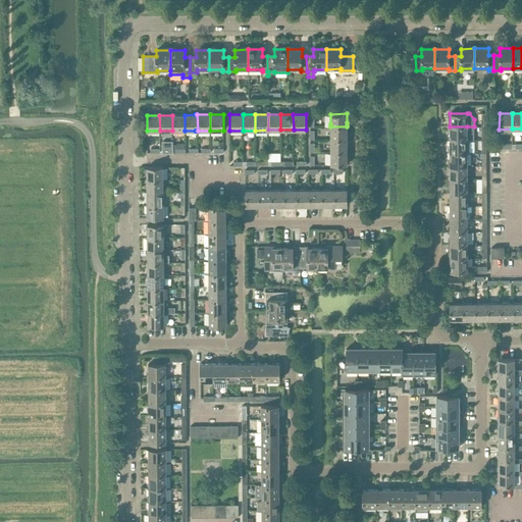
[(183,115),(172,115),(172,131),(184,131),(185,131),(185,115),(184,115),(183,115)]
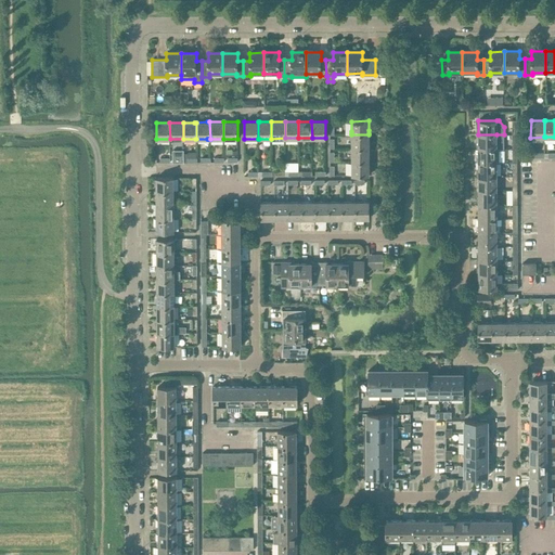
[(369,134),(351,134),(351,145),(351,146),(351,149),(369,149),(369,146),(369,145),(369,134)]
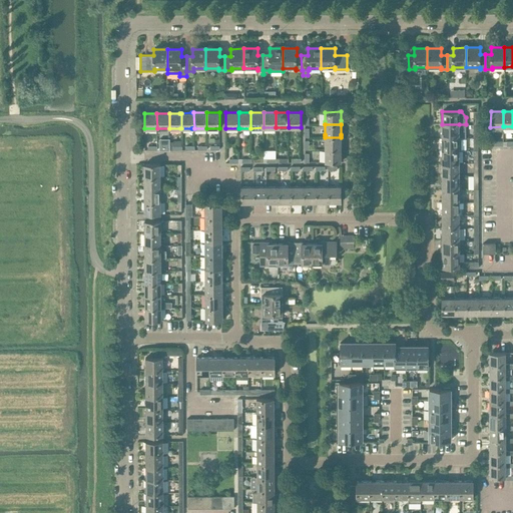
[(442,124),(442,137),(459,137),(459,124),(442,124)]
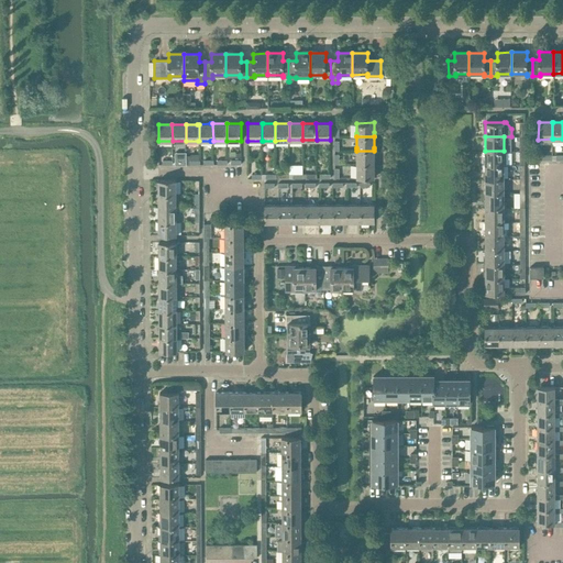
[(374,151),(356,151),(356,164),(374,164),(374,151)]
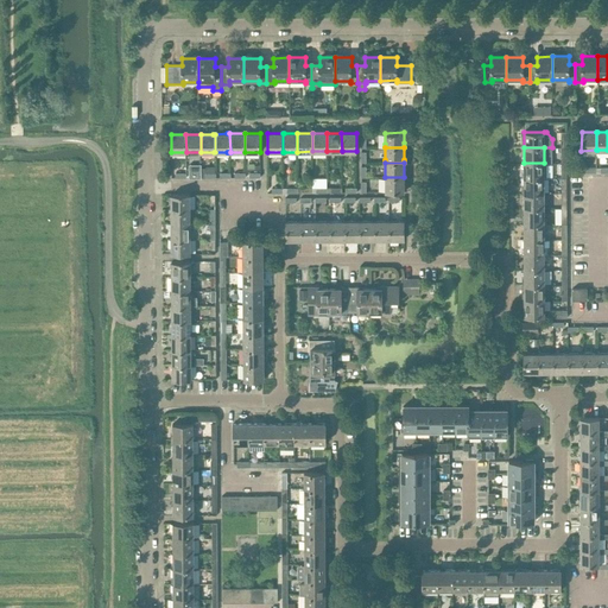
[(524,163),(524,177),(544,177),(544,163),(524,163)]
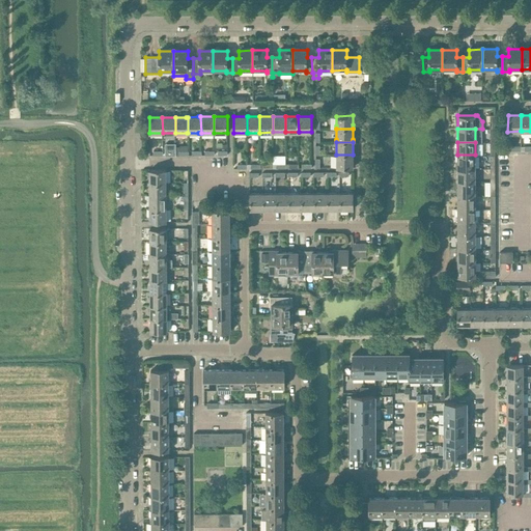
[(165,143),(165,156),(166,156),(175,156),(175,151),(175,143),(165,143)]
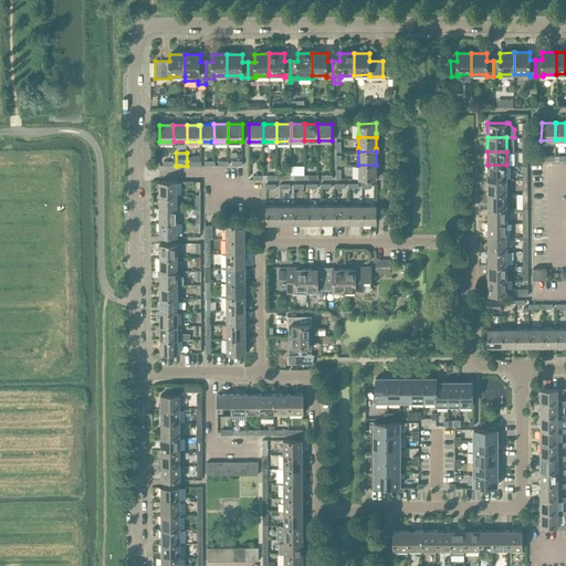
[(358,165),(358,179),(376,179),(376,165),(358,165)]
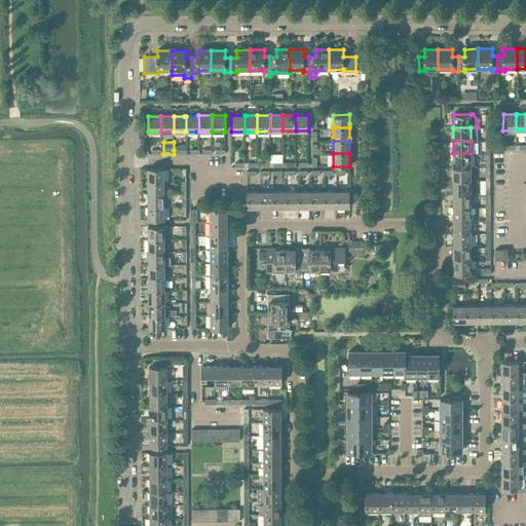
[(453,153),(453,166),(471,166),(471,153),(453,153)]
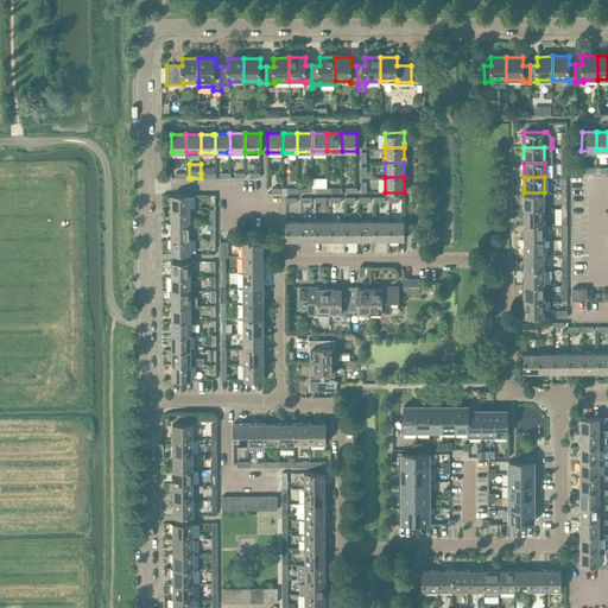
[(524,192),(524,208),(544,208),(544,192),(524,192)]
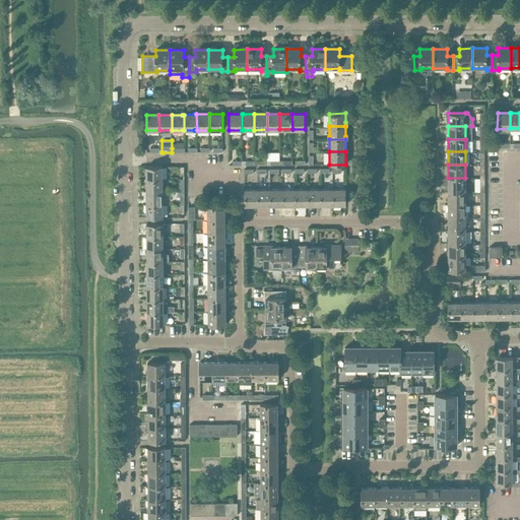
[(146,167),(146,179),(163,179),(163,167),(146,167)]
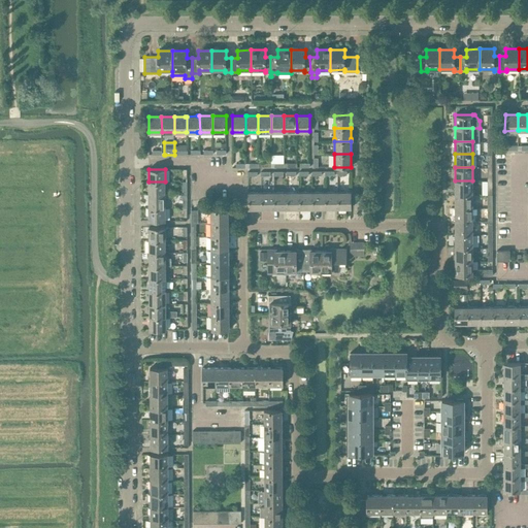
[(455,180),(455,194),(472,194),(475,194),(475,189),(472,189),(472,180),(455,180)]
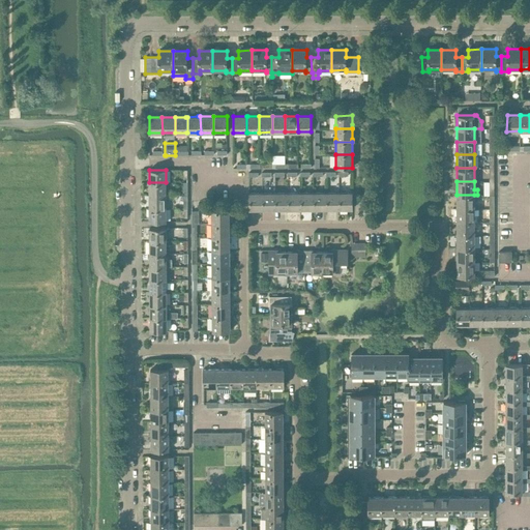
[(149,182),(149,196),(166,196),(166,182),(149,182)]
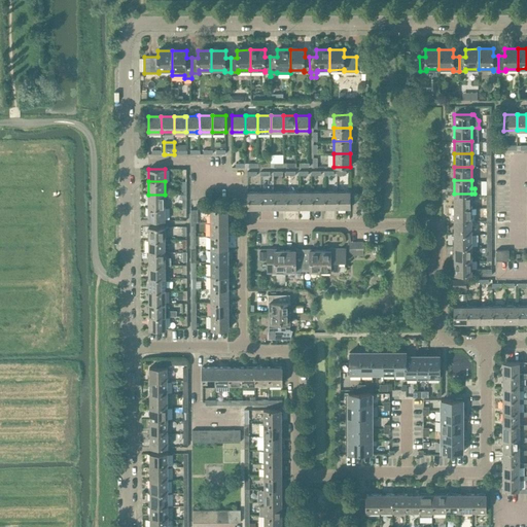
[(351,190),(337,191),(337,205),(337,207),(338,207),(351,207),(351,190)]
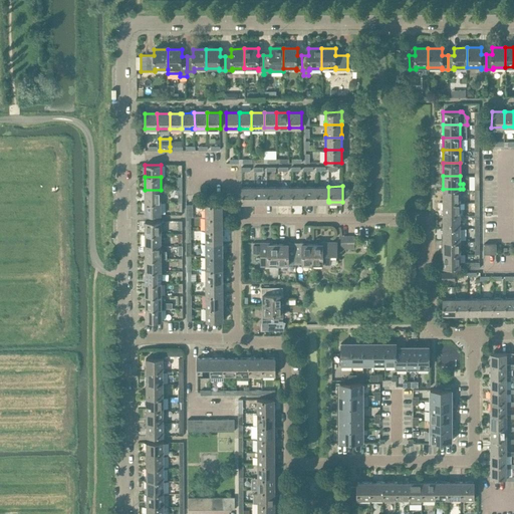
[(252,187),(242,187),(242,203),(252,203),(254,203),(254,187),(253,187),(252,187)]
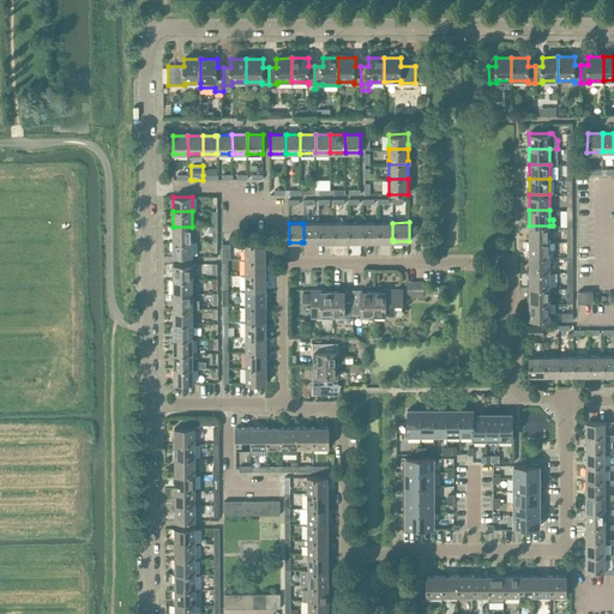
[(315,223),(304,223),(304,242),(315,242),(317,242),(319,242),(319,223),(317,223),(315,223)]
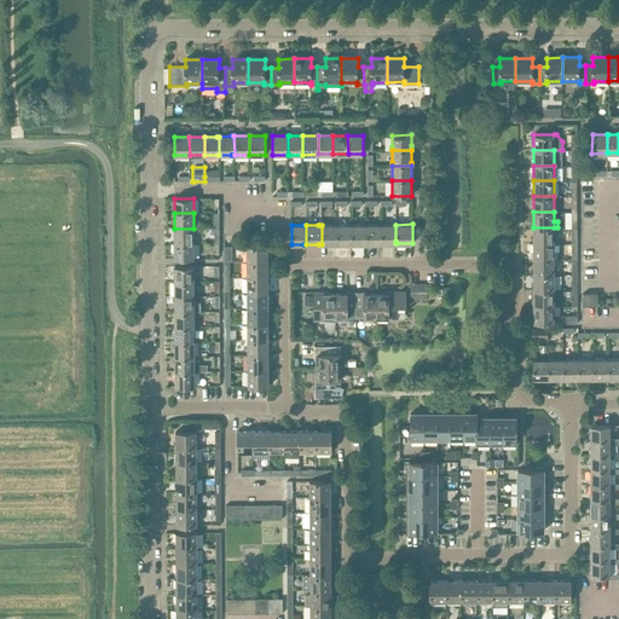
[(334,225),(322,225),(322,244),(334,244),(336,244),(336,225),(335,225),(334,225)]
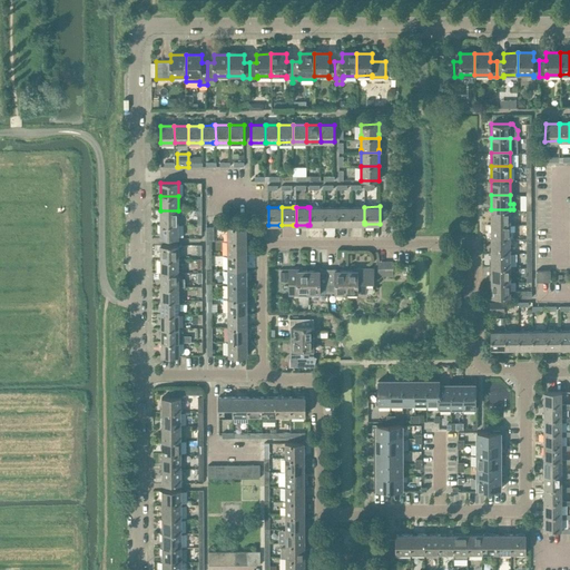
[(320,207),(310,207),(310,225),(321,225),(322,224),(323,224),(323,207),(322,207),(320,207)]
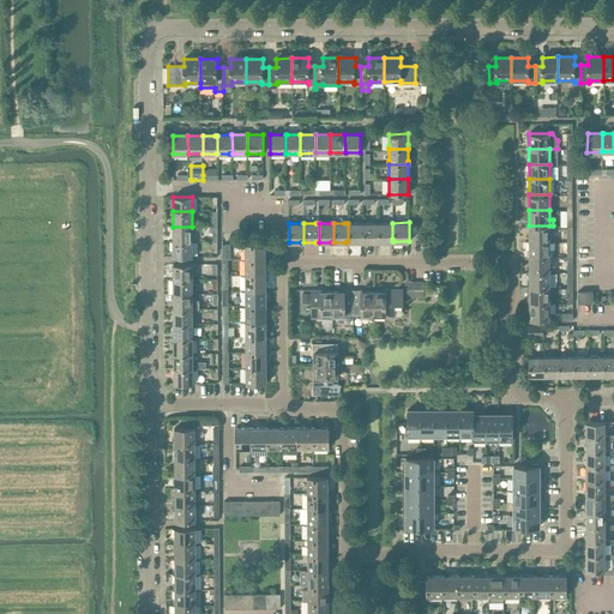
[(359,223),(348,223),(348,241),(359,241),(360,241),(363,241),(363,223),(360,223),(359,223)]
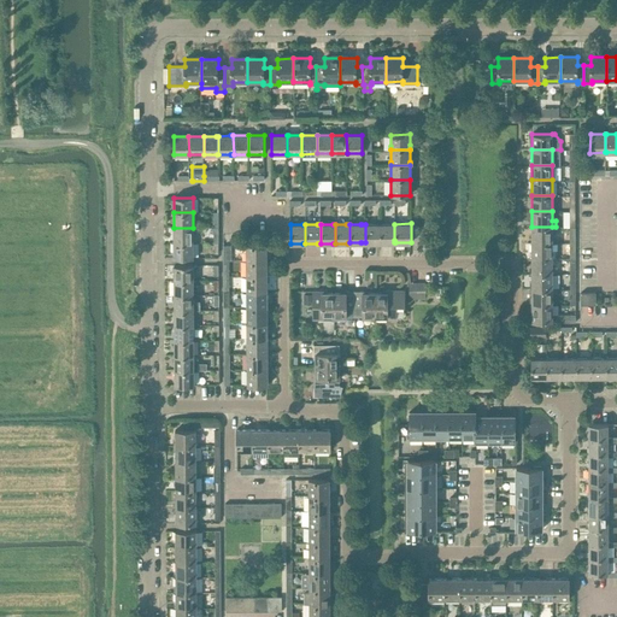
[(376,224),(365,224),(365,242),(377,242),(380,242),(380,224),(377,224),(376,224)]
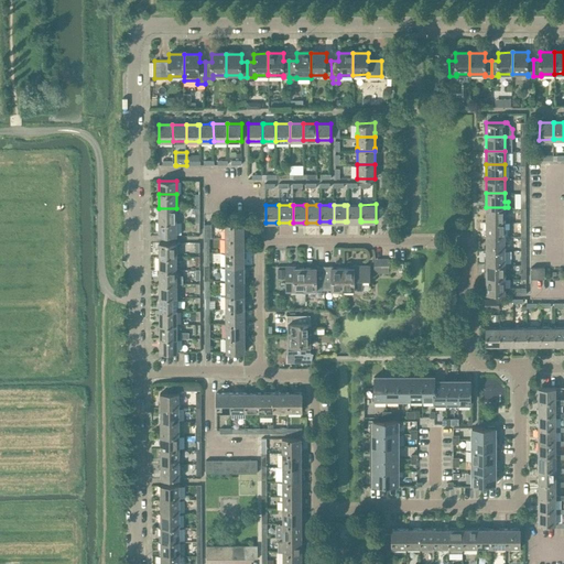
[(359,205),(347,205),(347,221),(360,221),(360,219),(360,205),(359,205)]
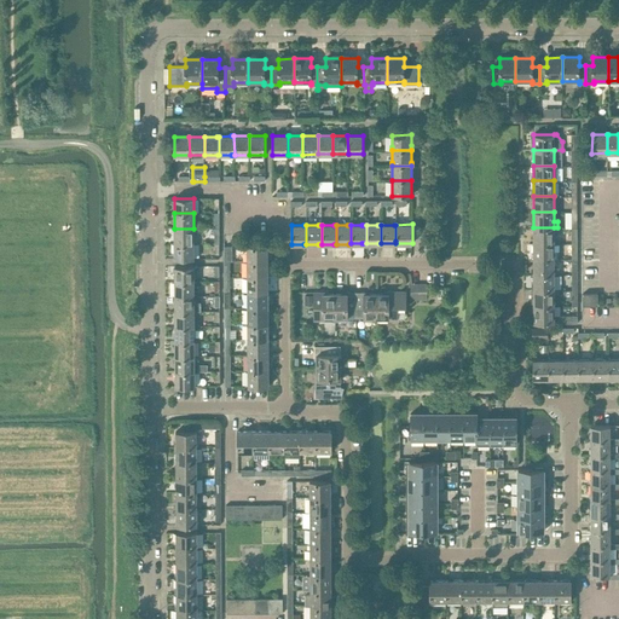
[(554,227),(533,227),(533,243),(554,243),(557,243),(557,237),(554,237),(554,227)]
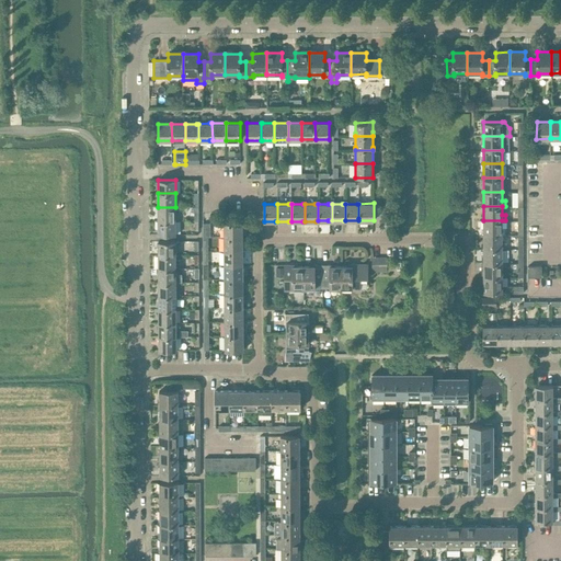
[(158,207),(158,220),(175,220),(175,207),(158,207)]
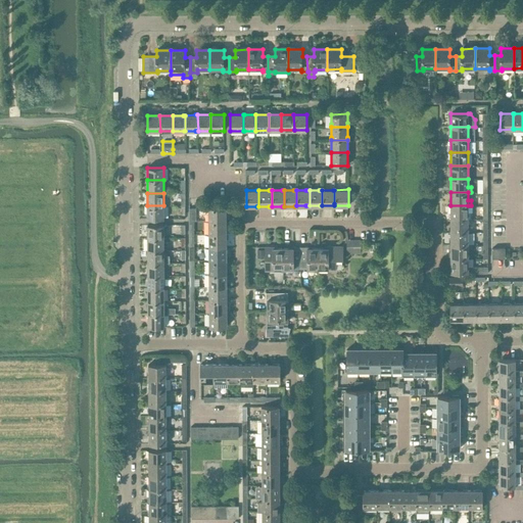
[(147,205),(147,219),(163,219),(163,205),(147,205)]
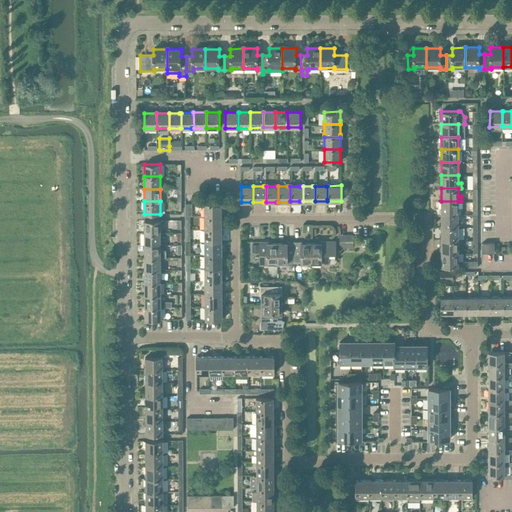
[(441,214),(458,214),(461,214),(461,208),(458,208),(458,201),(441,201),(441,214)]
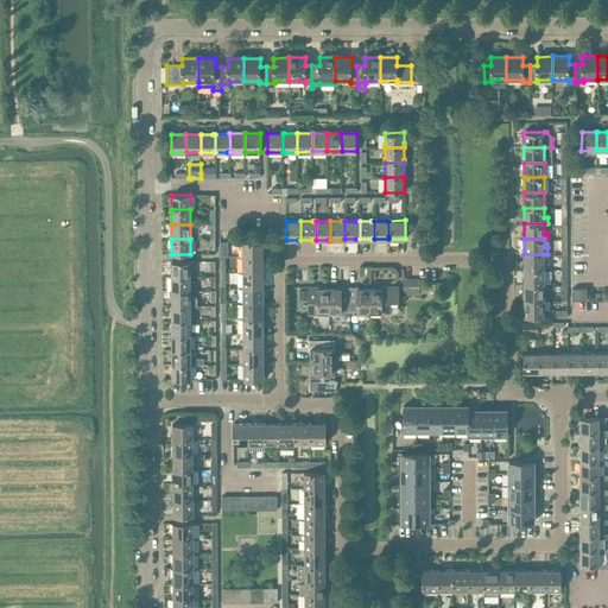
[(244,241),(244,257),(264,257),(263,241),(244,241)]
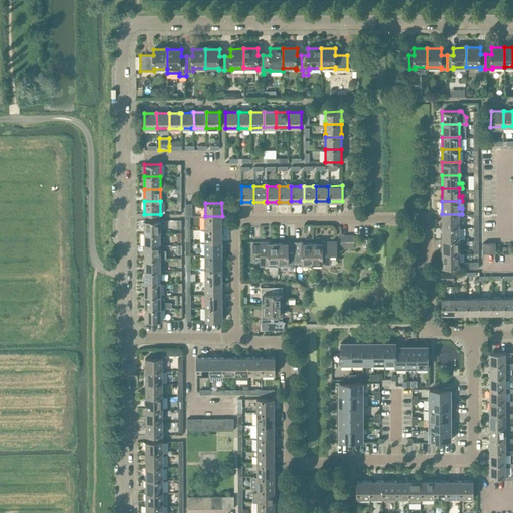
[(442,214),(442,227),(459,227),(459,214),(442,214)]
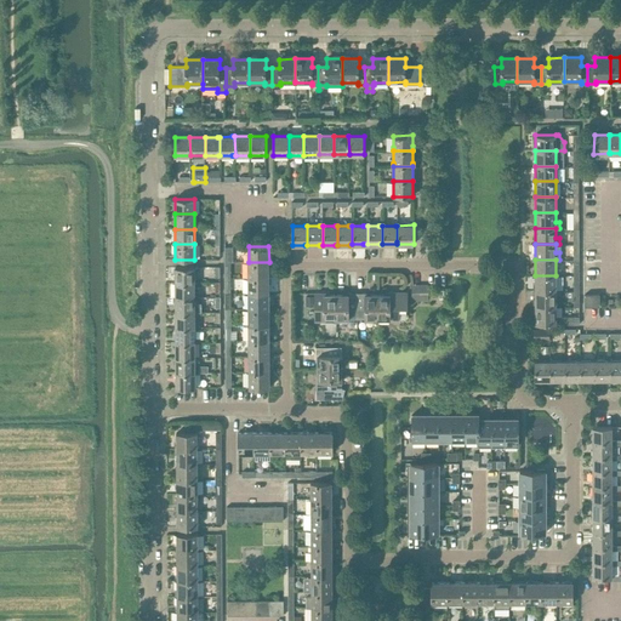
[(249,262),(249,278),(269,278),(269,262),(249,262)]
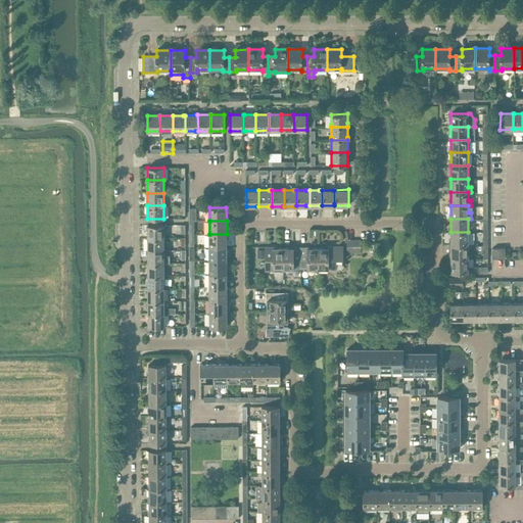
[(148,225),(148,238),(163,237),(163,225),(148,225)]
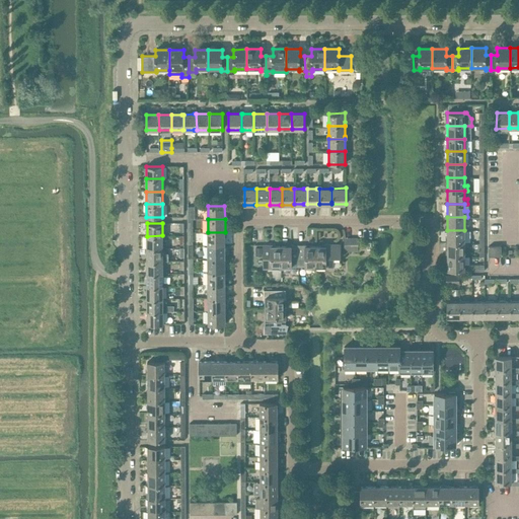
[(464,230),(447,230),(447,242),(447,243),(465,243),(465,242),(464,230)]
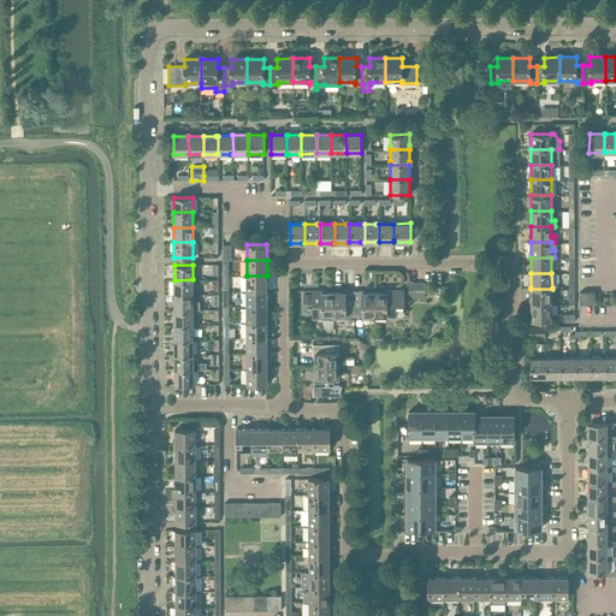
[(247,276),(247,291),(267,291),(267,276),(247,276)]
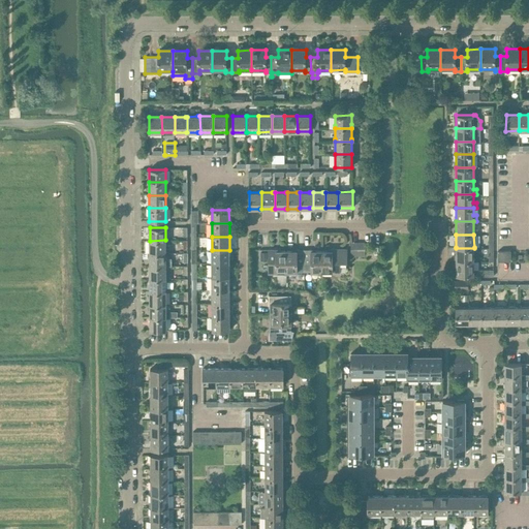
[(150,241),(150,253),(165,253),(165,240),(150,241)]
